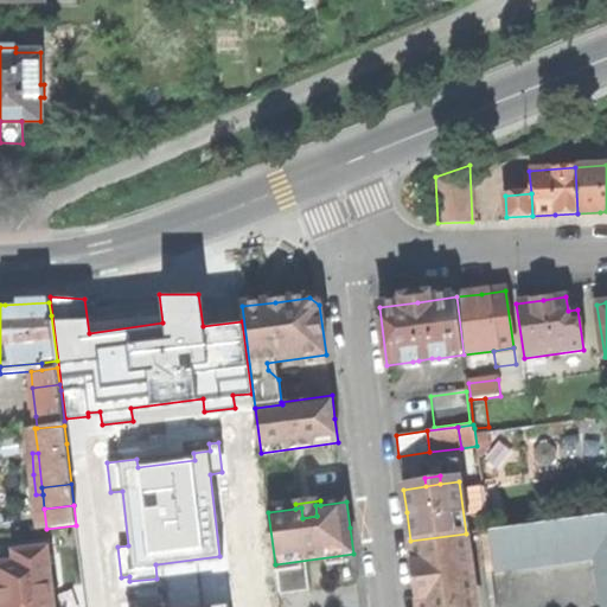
[(511,512),(513,529),(528,526),(530,525),(528,510),(511,512)]
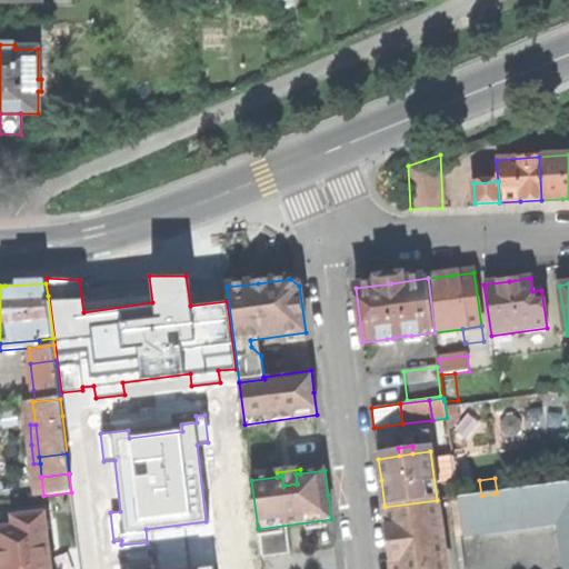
[(481,496),(479,480),(456,483),(458,499),(481,496)]
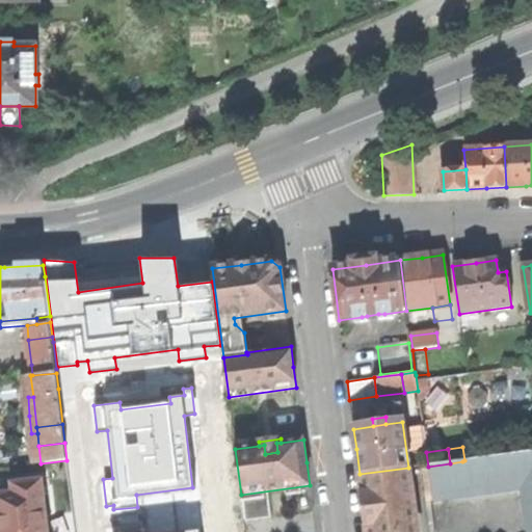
[(521,484),(531,482),(531,450),(464,460),(462,461),(469,493),(521,484)]
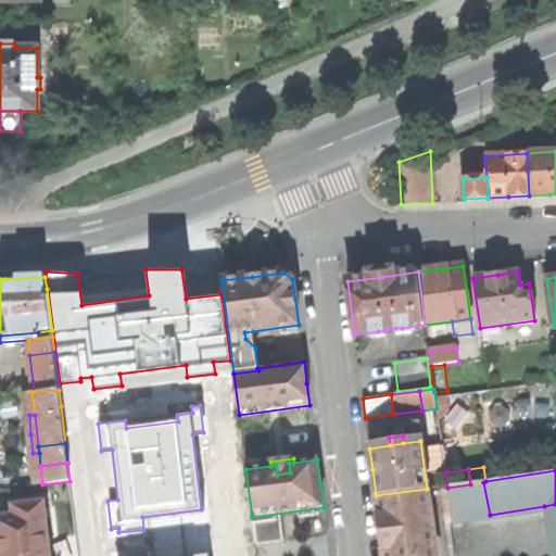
[(470,484),(447,488),(439,489),(443,521),(490,515),(483,482),(470,484)]
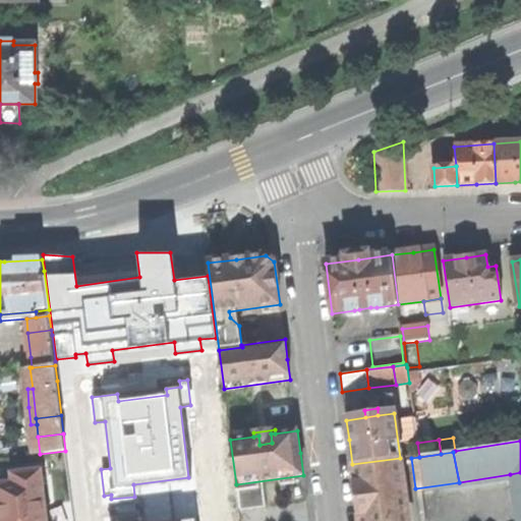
[(408,520),(400,458),(352,464),(356,494),(359,520),(408,520)]
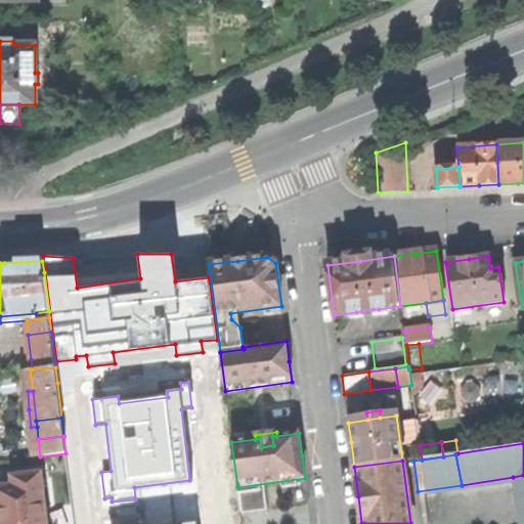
[(0,523),(47,523),(42,474),(11,477),(12,485),(0,486),(0,523)]
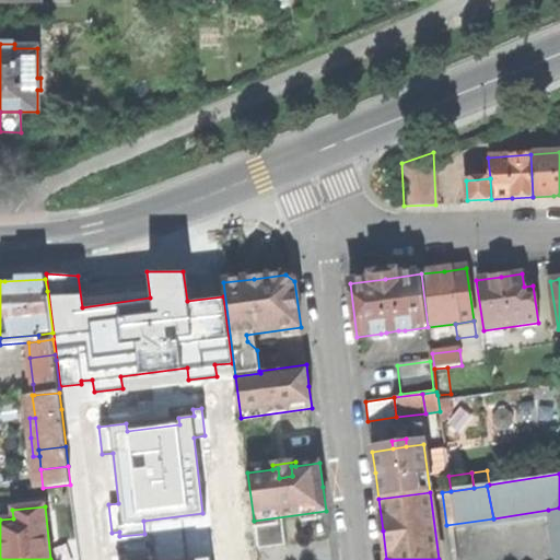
[(559,559),(559,508),(548,510),(555,559),(559,559)]
